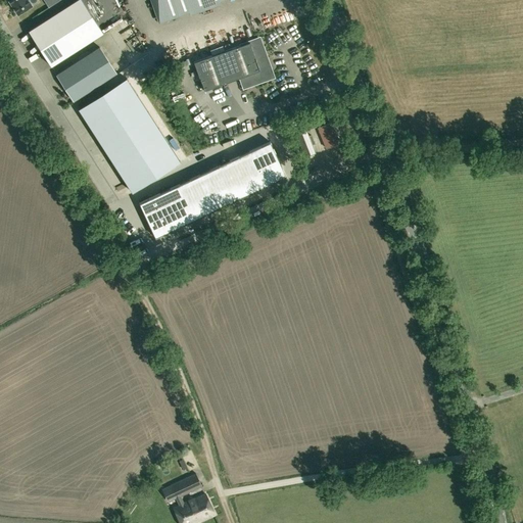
[(8,0),(18,15),(32,6),(28,0),(8,0)]
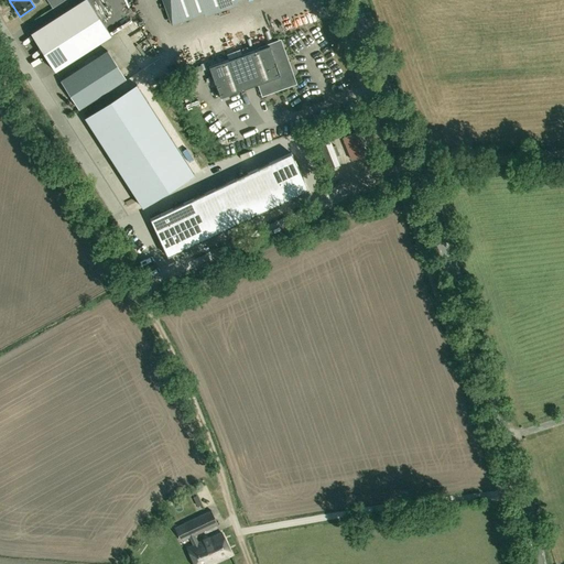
[(88,0),(82,0),(30,33),(55,72),(111,35),(88,0)]
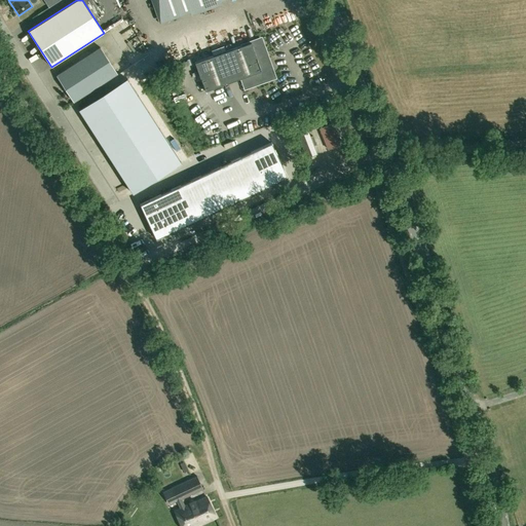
[(221,0),(153,0),(161,22),(221,0)]
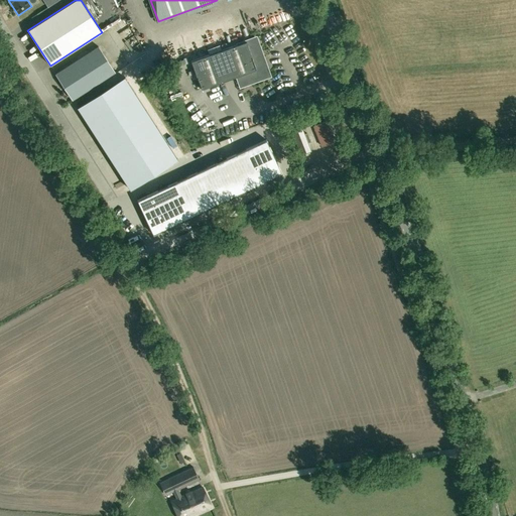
[(263,13),(271,11),(269,4),(261,6),(263,13)]
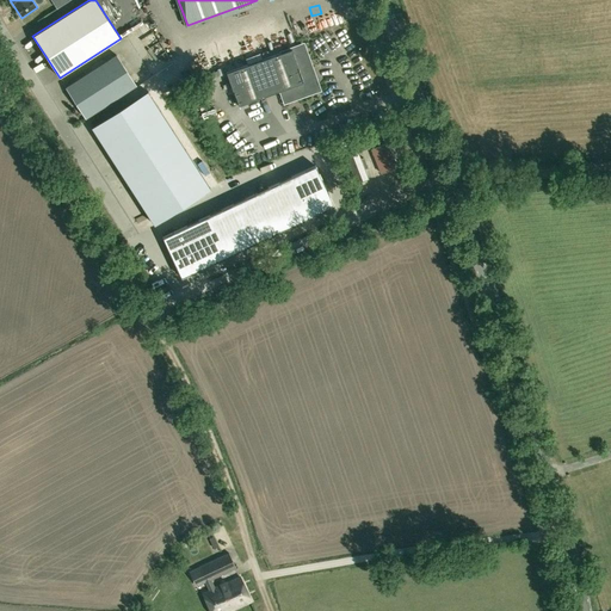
[(285,102),(318,90),(302,45),(296,48),(295,48),(226,73),(238,106),(282,91),(283,94),(285,102)]
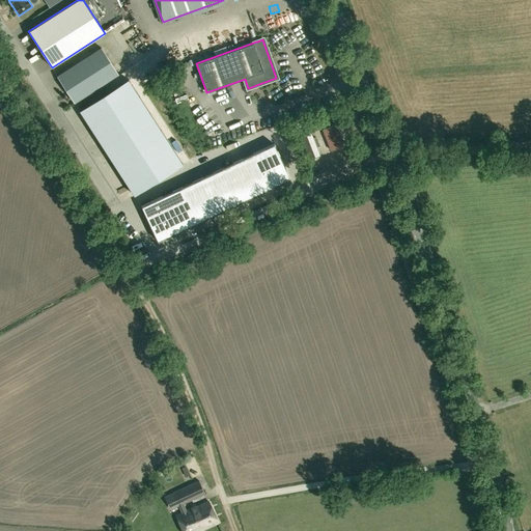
[(196,52),(192,43),(177,48),(182,58),(196,52)]
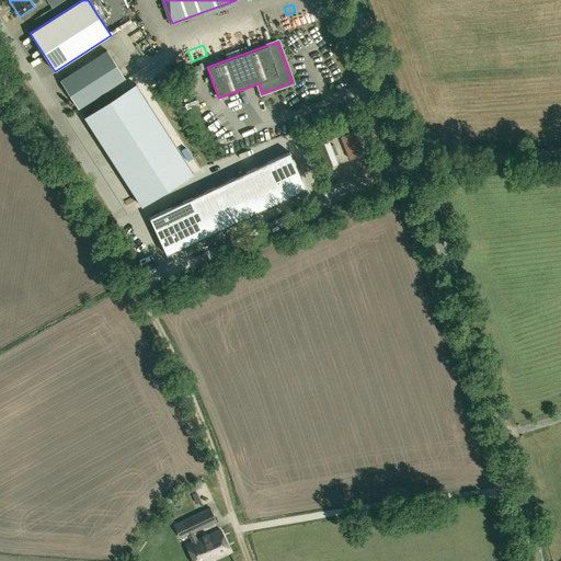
[(125,79),(106,50),(60,81),(78,109),(125,79)]
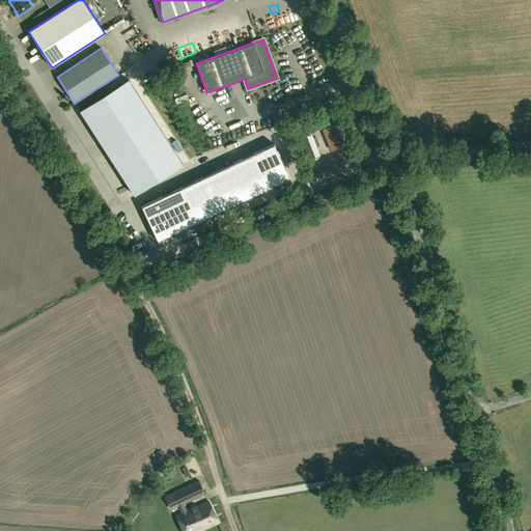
[(128,79),(79,111),(134,195),(183,164),(128,79)]
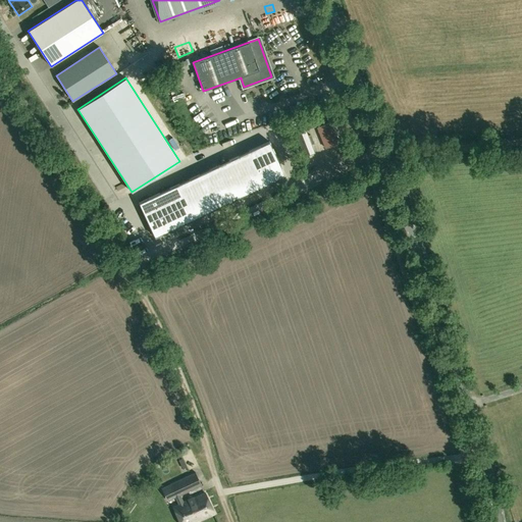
[(324,113),(326,121),(337,118),(335,110),(324,113)]
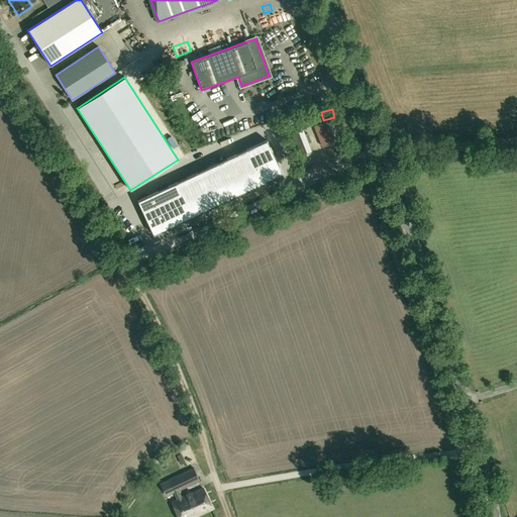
[(315,115),(308,117),(312,126),(318,123),(315,115)]
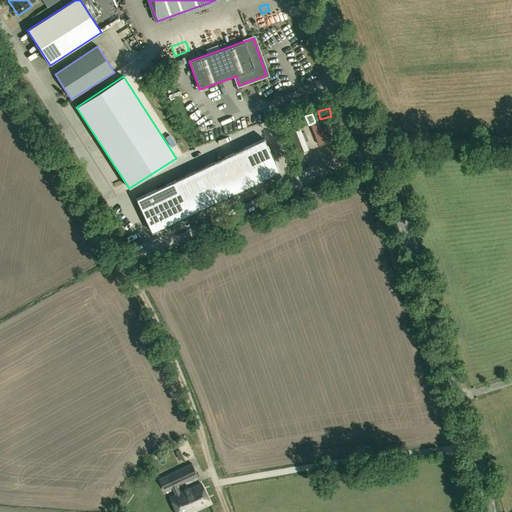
[(302,127),(309,125),(305,116),(299,119),(302,127)]
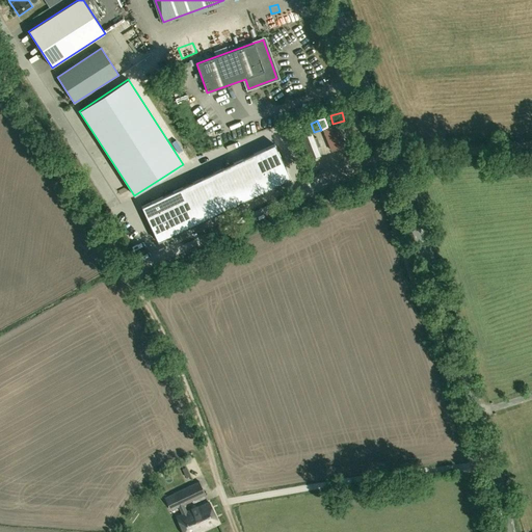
[(323,130),(331,151),(344,145),(336,125),(323,130)]
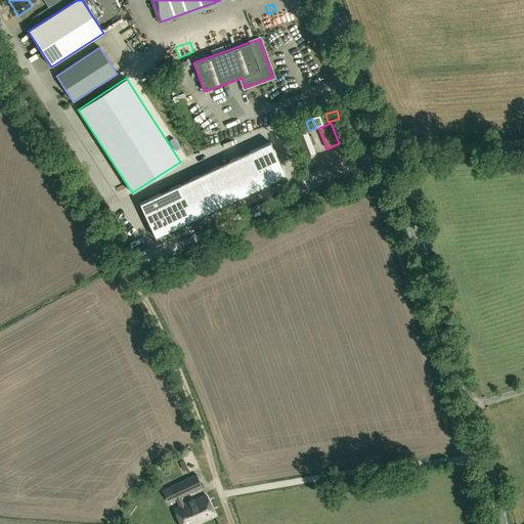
[(310,155),(322,149),(314,129),(302,134),(310,155)]
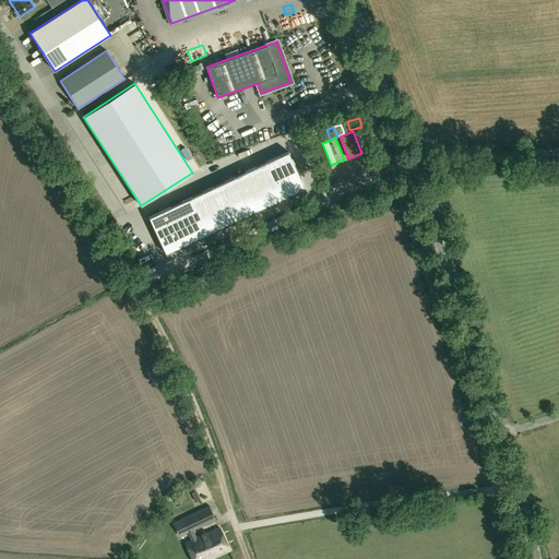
[(288,151),(241,173),(259,211),(306,188),(288,151)]
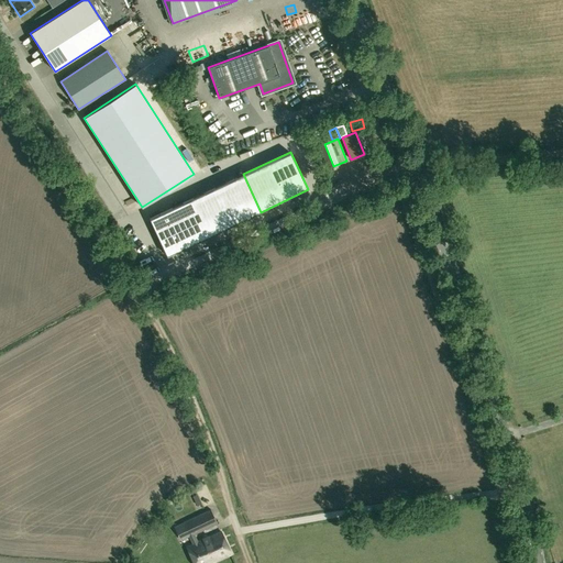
[(243,174),(197,197),(214,234),(261,212),(243,174)]
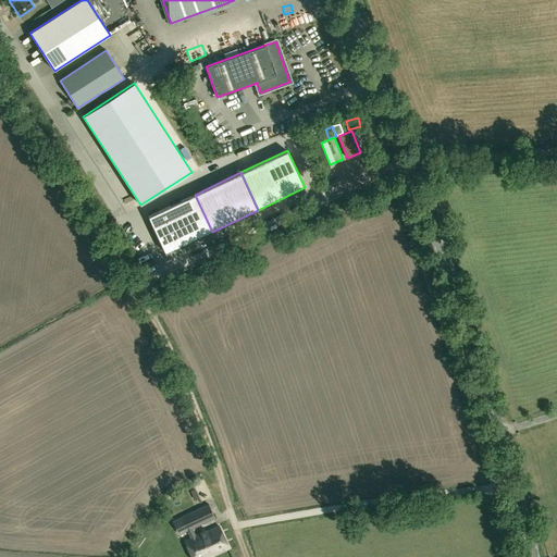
[(195,195),(148,217),(165,254),(212,232),(195,195)]
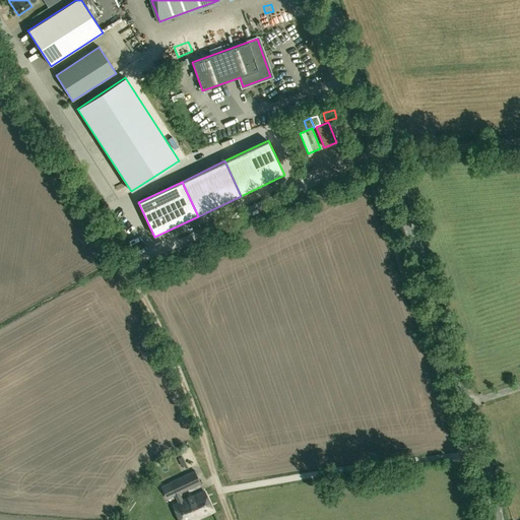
[(185,454),(191,471),(201,467),(195,451),(185,454)]
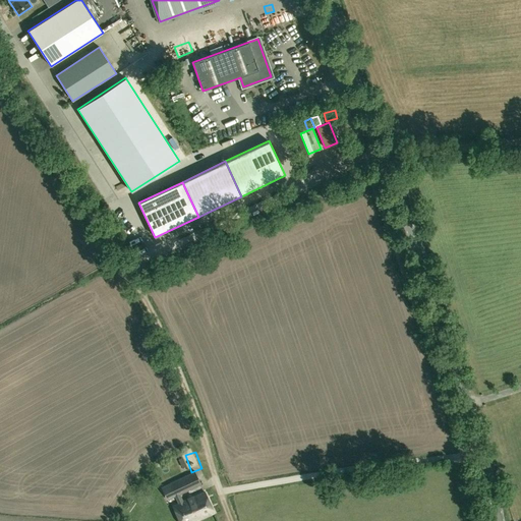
[(180,495),(200,484),(194,471),(170,483),(178,504),(172,506),(178,520),(195,520),(214,513),(205,491),(183,502),(180,495)]
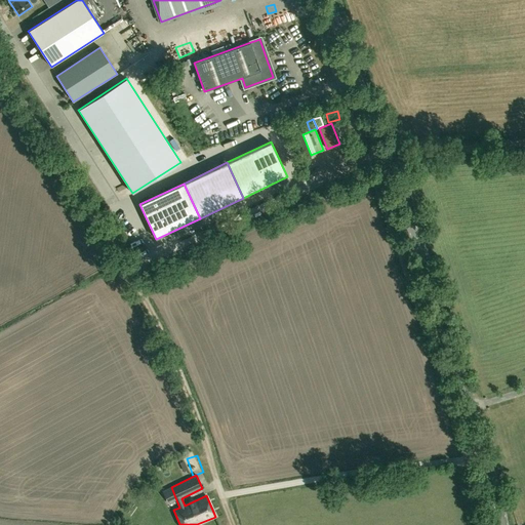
All buildings are outlined.
